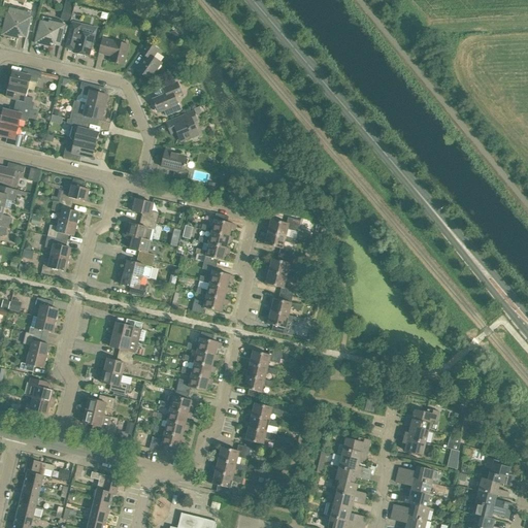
[(64,9),(62,20),(69,22),(72,11),(64,9)]
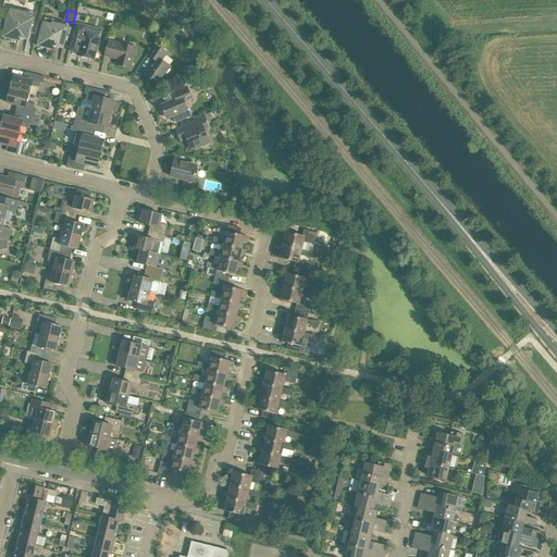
[(27,40),(29,33),(33,19),(16,14),(15,16),(8,14),(1,37),(19,41),(20,38),(27,40)]
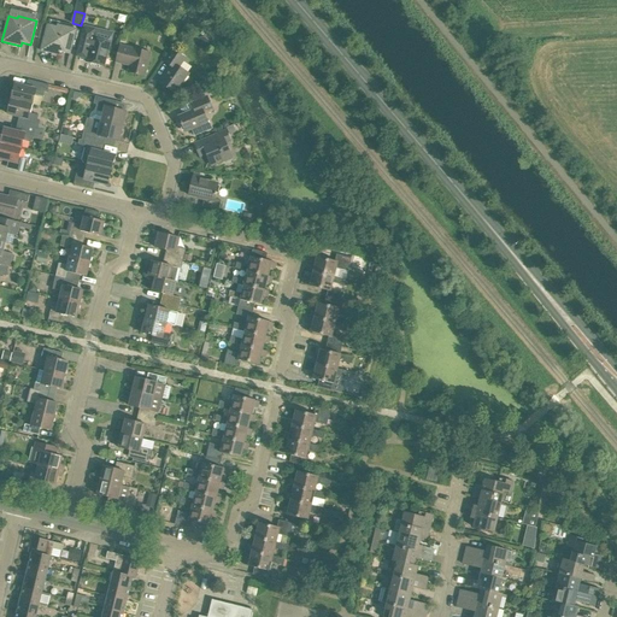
[(59,56),(60,52),(70,54),(74,37),(76,29),(57,25),(57,27),(47,25),(41,51),(59,56)]
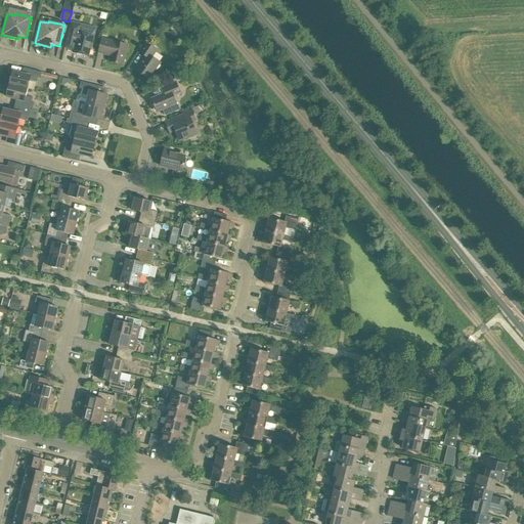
[(69,33),(68,38),(64,48),(74,50),(73,52),(88,56),(93,37),(95,29),(81,25),(71,23),(70,27),(69,33)]
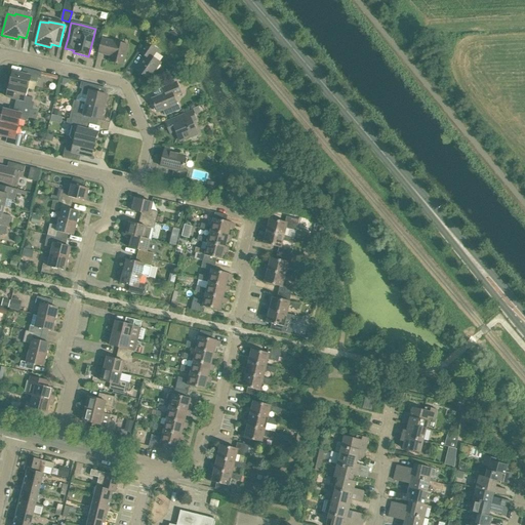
[(98,53),(110,56),(109,62),(123,65),(128,45),(103,39),(98,53)]
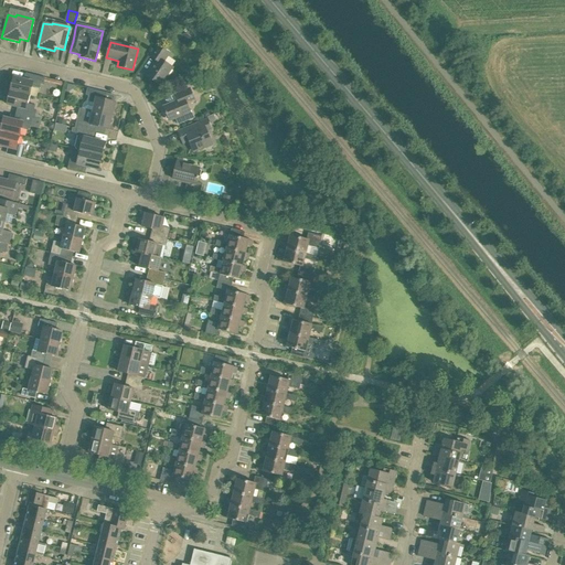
[(157,45),(149,56),(156,61),(146,76),(160,85),(172,67),(163,61),(169,53),(157,45)]
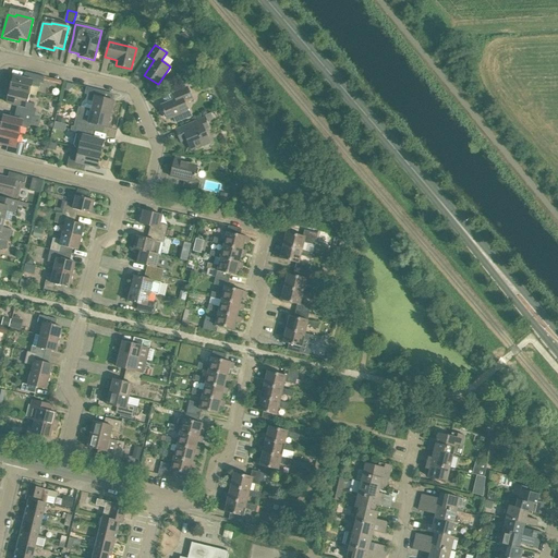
[(27,80),(13,76),(10,89),(29,95),(32,86),(39,88),(40,83),(43,84),(45,77),(28,73),(27,80)]
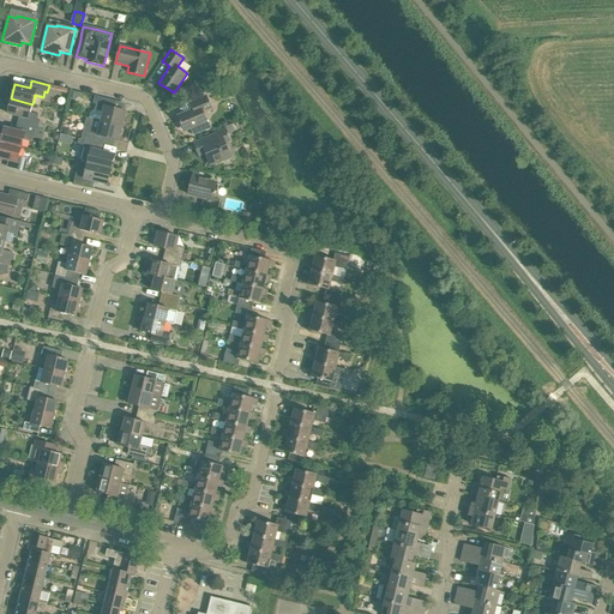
[(100,120),(121,126),(125,112),(110,108),(112,101),(95,96),(92,103),(96,104),(95,109),(91,112),(90,118),(100,120)]
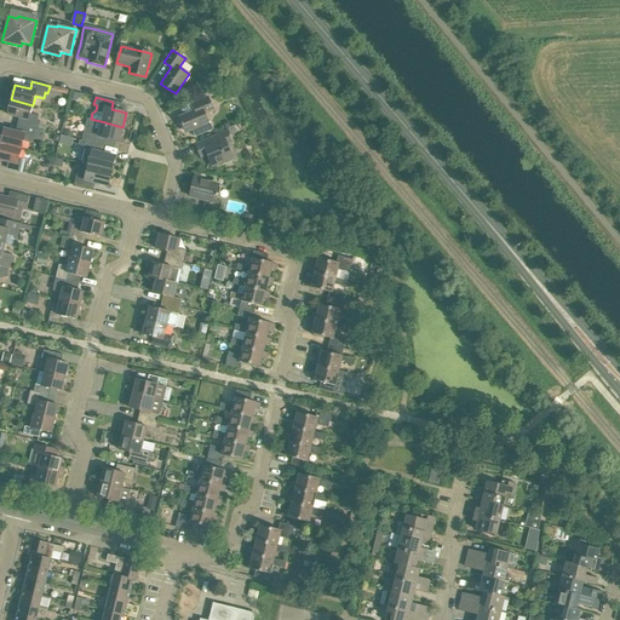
[(195,110),(179,118),(185,132),(208,124),(204,112),(212,108),(207,97),(193,104),(195,110)]
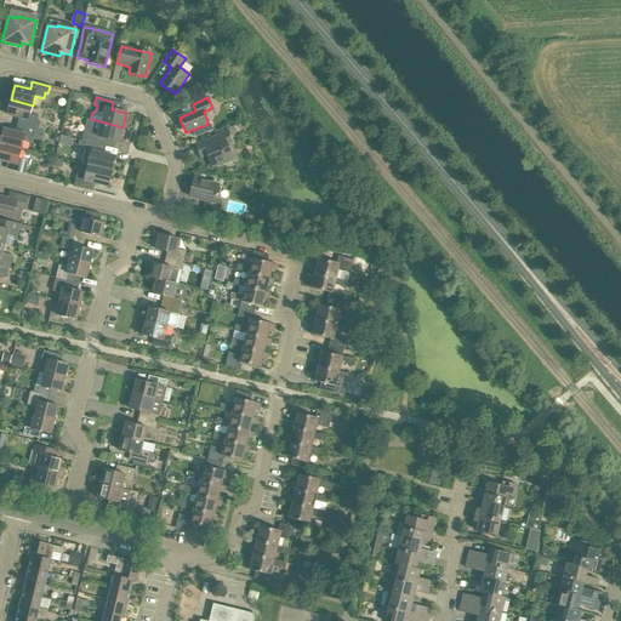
[(33,106),(11,100),(7,114),(23,118),(21,125),(45,132),(46,127),(43,126),(43,124),(38,121),(39,117),(30,114),(33,106)]
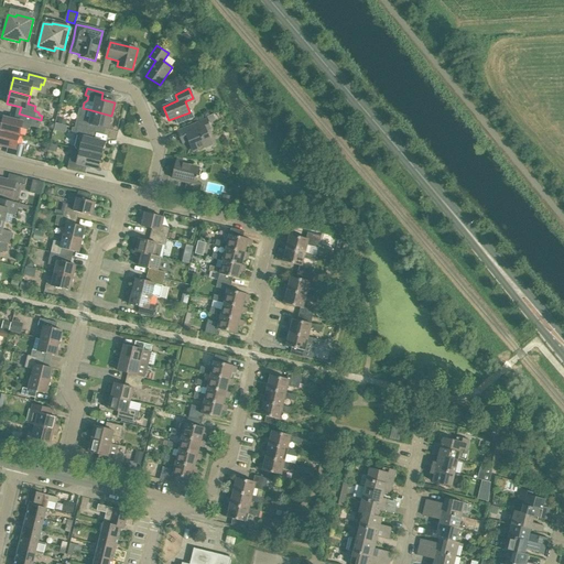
[(91,110),(83,108),(79,108),(74,128),(77,129),(91,132),(93,132),(95,126),(108,129),(111,116),(91,110)]
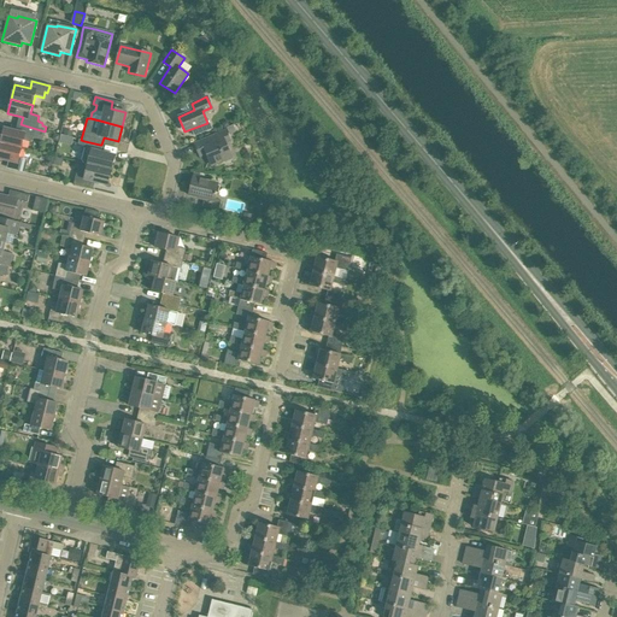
[(45,131),(21,124),(19,133),(4,129),(0,144),(22,148),(24,140),(33,141),(33,139),(42,140),(45,131)]
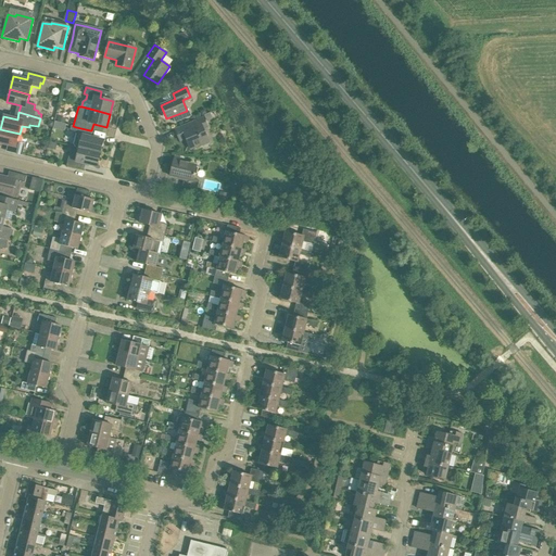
[(203,117),(175,129),(179,139),(185,136),(190,149),(209,142),(203,129),(207,127),(203,117)]
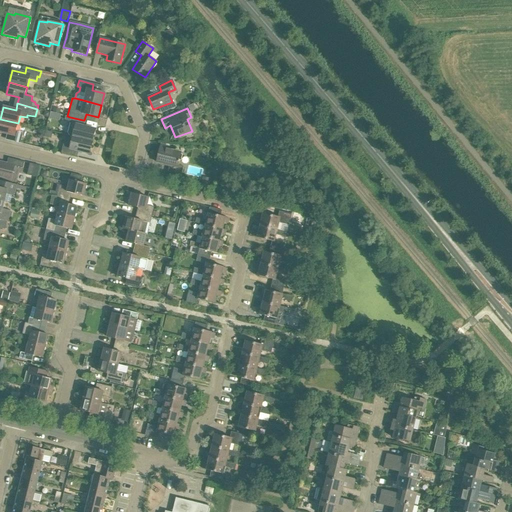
[(83,120),(70,117),(68,123),(70,123),(67,133),(69,136),(73,137),(92,141),(95,129),(82,126),(83,120)]
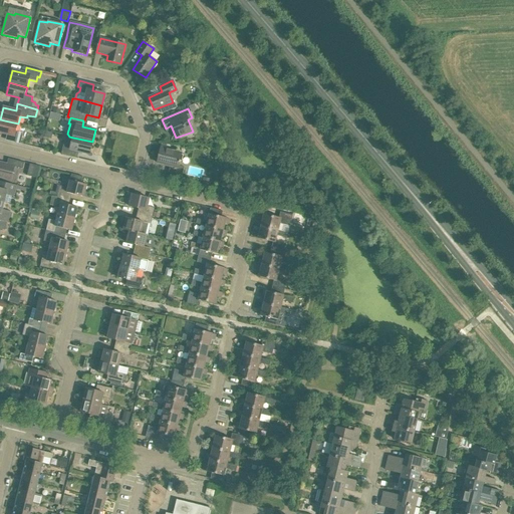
[(18,123),(0,119),(0,132),(10,135),(8,141),(20,144),(23,134),(16,132),(18,123)]
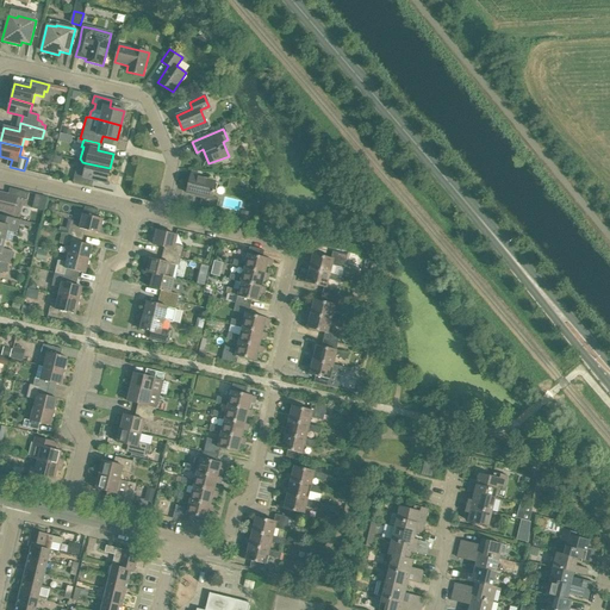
[(110,168),(87,163),(85,172),(76,169),(73,182),(88,186),(91,179),(106,184),(110,168)]
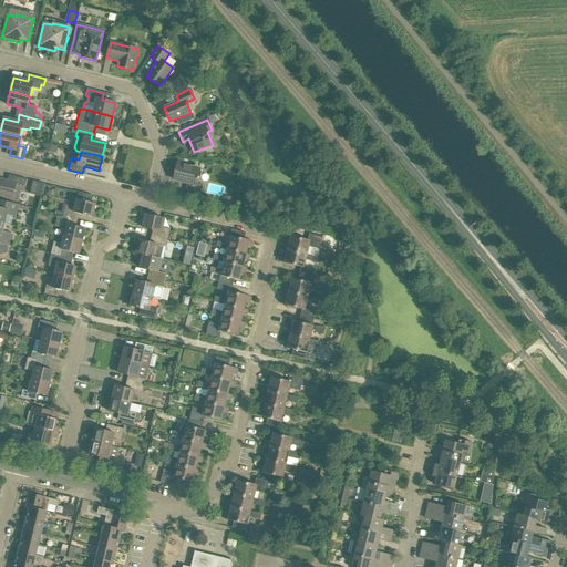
[(178,160),(173,179),(187,183),(186,191),(200,194),(203,185),(197,183),(200,169),(183,165),(183,162),(178,160)]
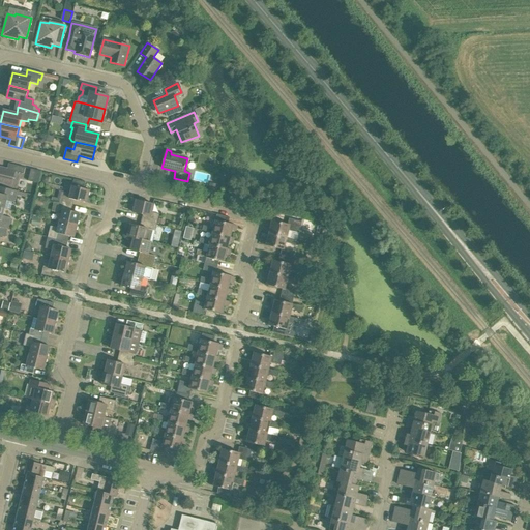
[(0,167),(0,182),(11,185),(15,172),(24,174),(25,168),(8,164),(7,170),(0,167)]
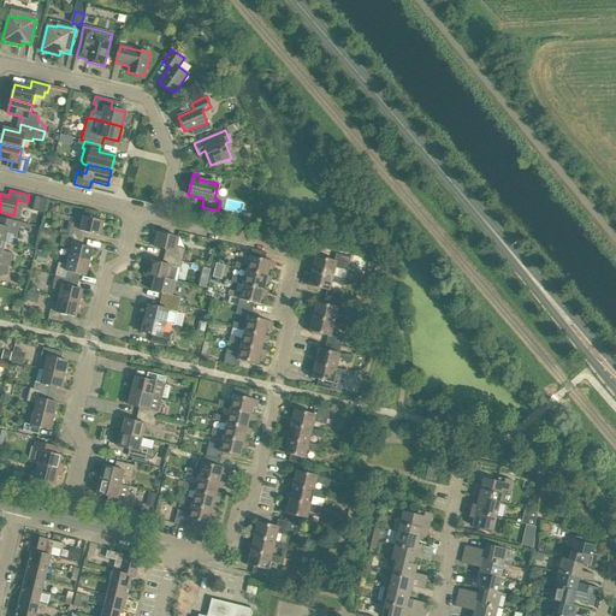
[(45,213),(48,200),(36,196),(33,211),(45,213)]
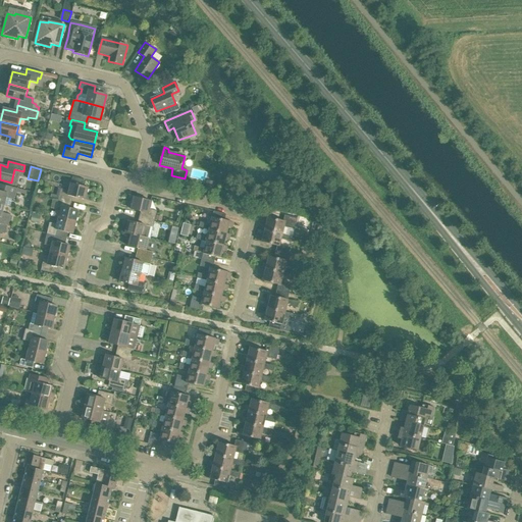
[(42,169),(38,184),(46,186),(49,171),(42,169)]
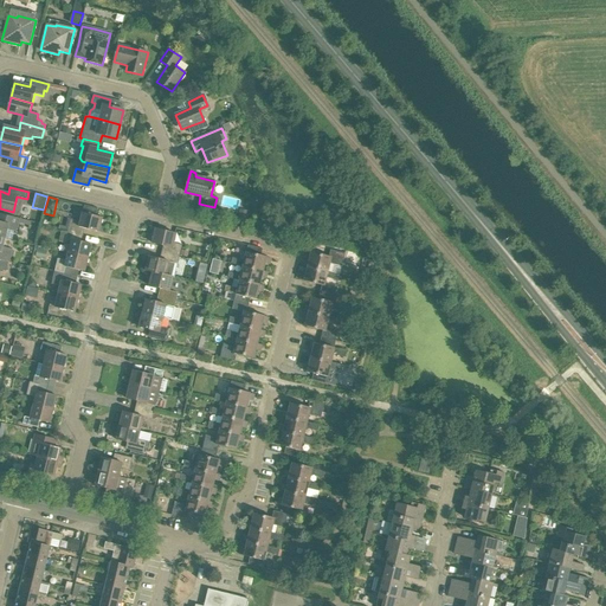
[(68,232),(83,236),(84,229),(100,232),(103,218),(96,217),(97,208),(84,206),(81,221),(71,219),(68,232)]
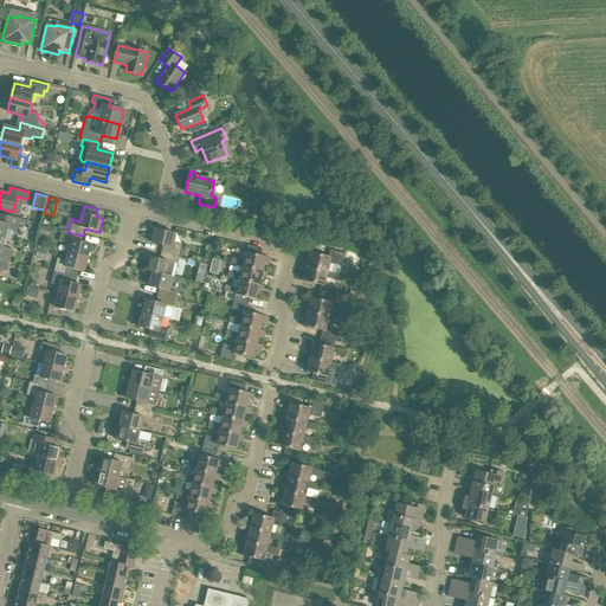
[(238,207),(236,216),(245,218),(247,210),(238,207)]
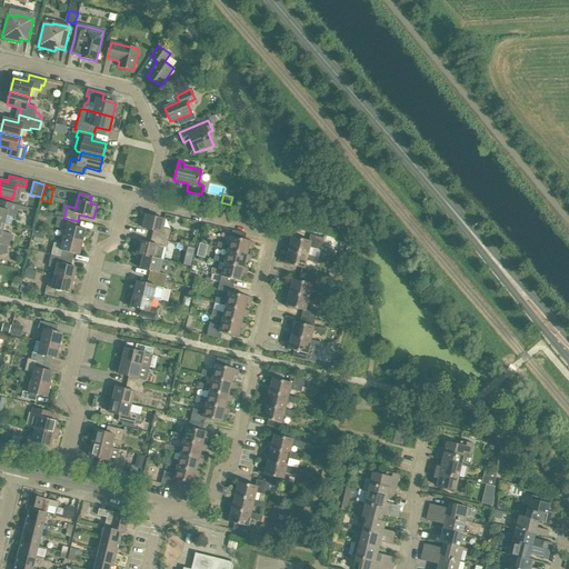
[(0,222),(5,223),(7,216),(15,218),(18,206),(0,200),(0,222)]
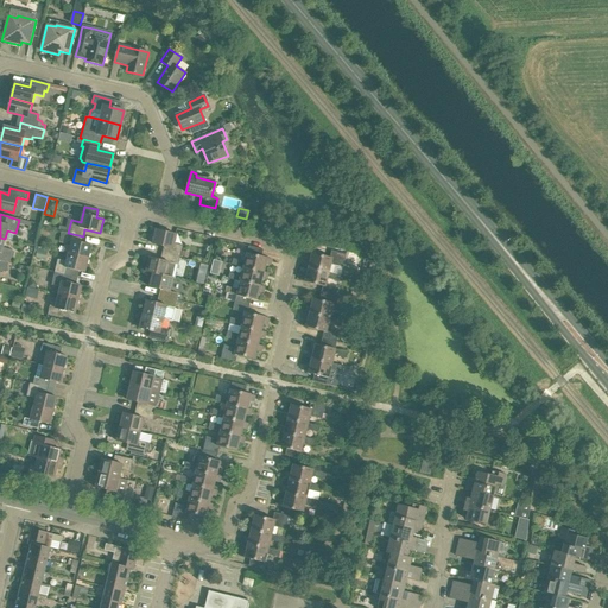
[(165,254),(179,258),(183,246),(175,245),(177,235),(156,230),(152,245),(168,248),(165,254)]
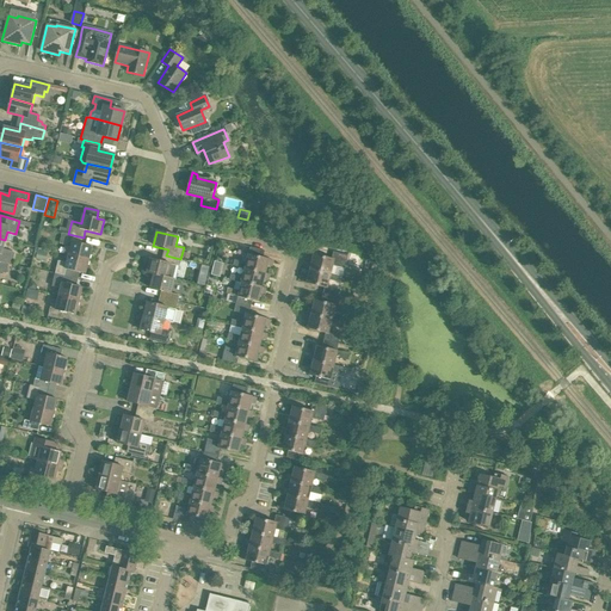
[(84,238),(68,234),(67,240),(72,242),(68,255),(90,260),(92,247),(81,244),(84,238)]
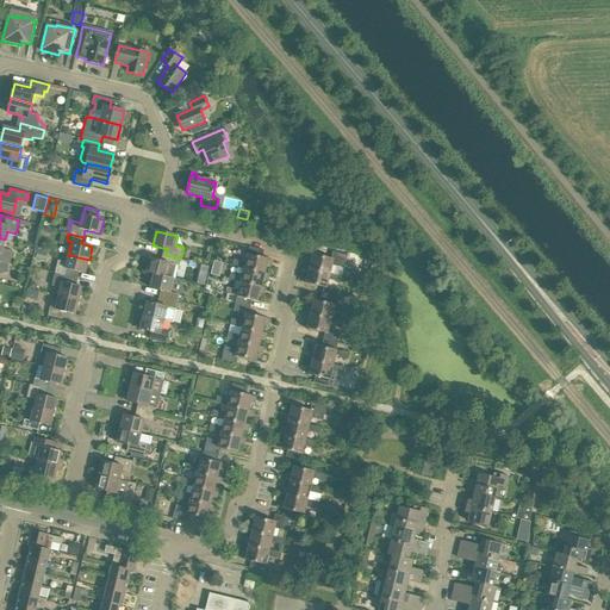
[(0,261),(8,263),(11,265),(13,253),(11,253),(11,250),(2,249),(5,240),(0,238),(0,261)]
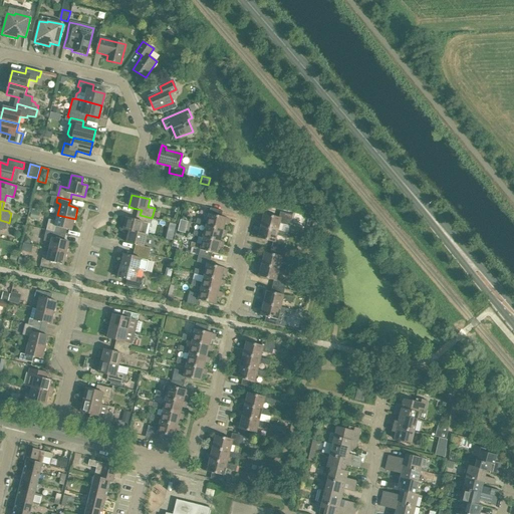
[(223,231),(223,230),(225,224),(228,224),(228,222),(229,222),(230,219),(226,219),(226,218),(221,217),(223,211),(210,208),(207,221),(197,219),(196,224),(206,226),(223,231)]
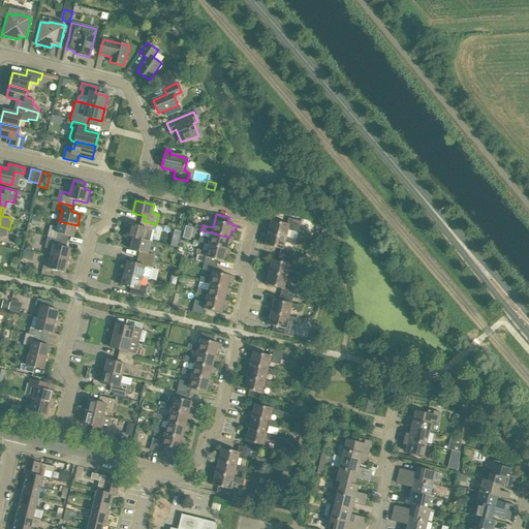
[(33,216),(31,224),(37,225),(39,225),(41,218),(33,216)]
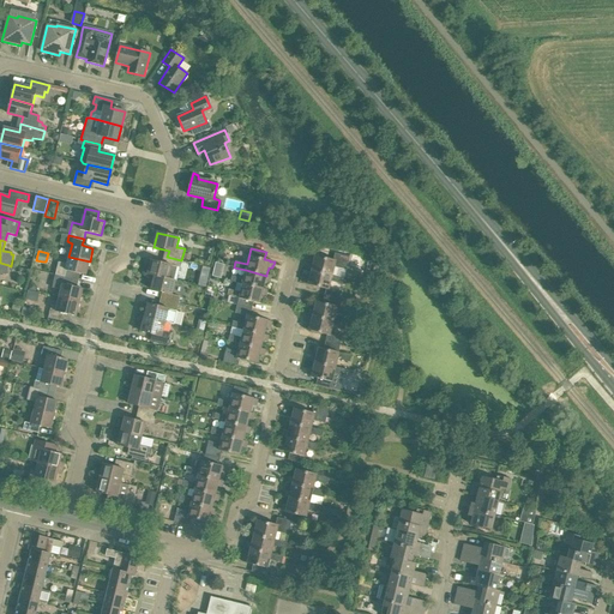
[(228,259),(223,253),(218,257),(222,263),(228,259)]
